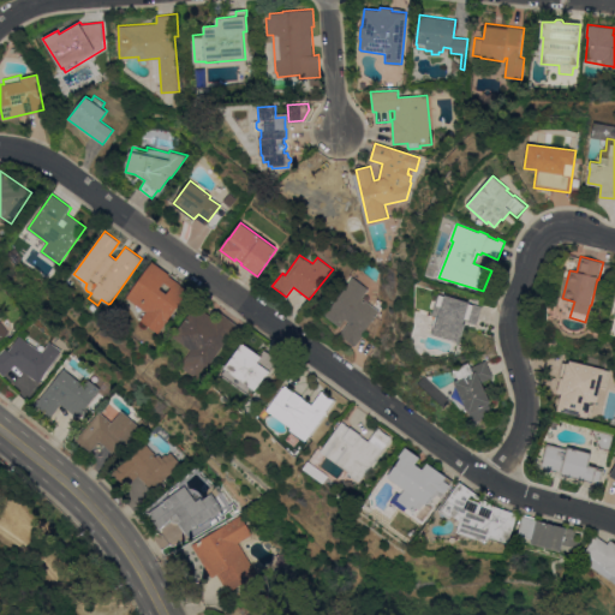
[(141,320),(147,311),(127,297),(153,261),(171,274),(169,276),(190,290),(159,333),(141,320)]
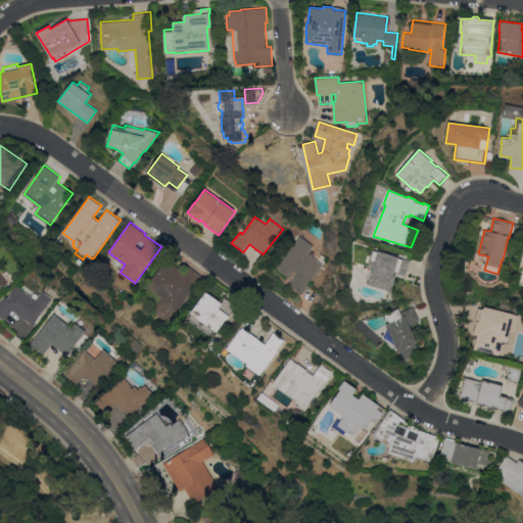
[(289,284),(297,274),(294,272),(289,277),(276,267),(279,263),(280,264),(300,236),(314,246),(308,252),(324,265),(320,269),(325,272),(325,276),(323,275),(319,288),(312,283),(310,283),(302,294),(289,284)]
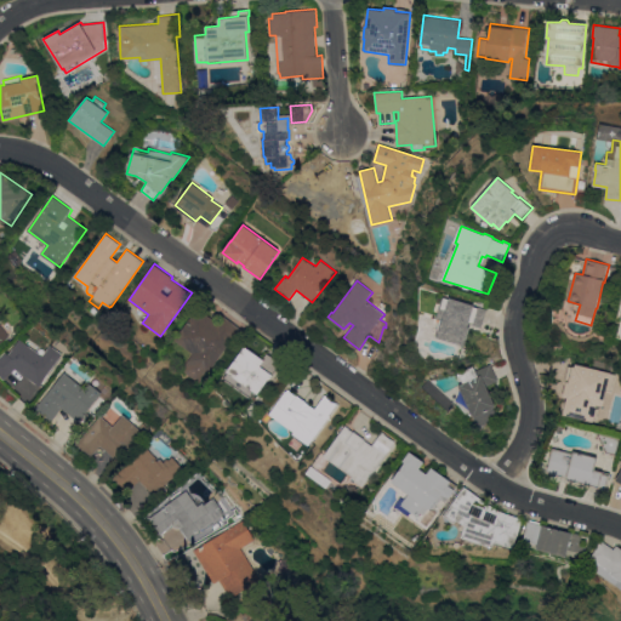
[(9,285),(17,295),(12,298),(4,289),(9,285)]
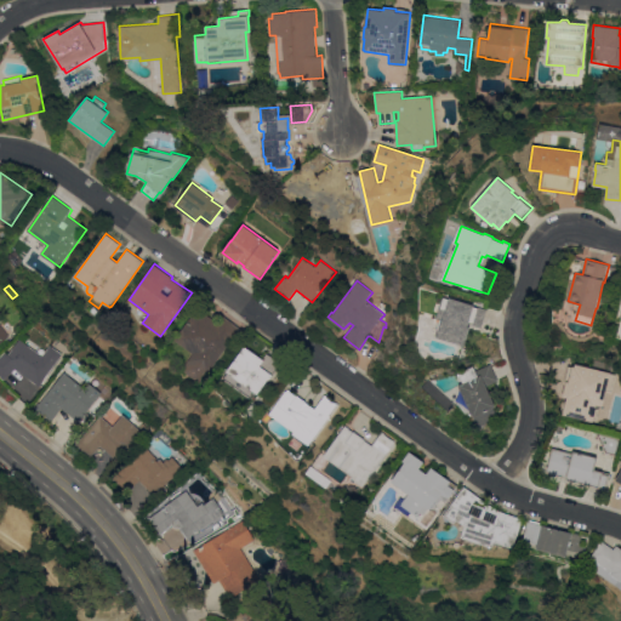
[(468,322),(467,324),(471,325),(463,347),(460,346),(460,345),(434,336),(440,319),(436,318),(442,297),(473,306),(472,308),(477,309),(477,307),(485,309),(480,326),(472,324),(473,323),(468,322)]
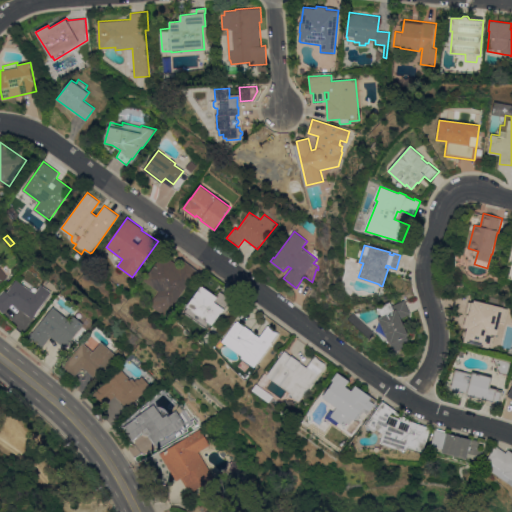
[(145,280),(163,254),(182,267),(186,262),(198,270),(170,311),(171,312),(168,317),(150,304),(160,291),(145,280)]
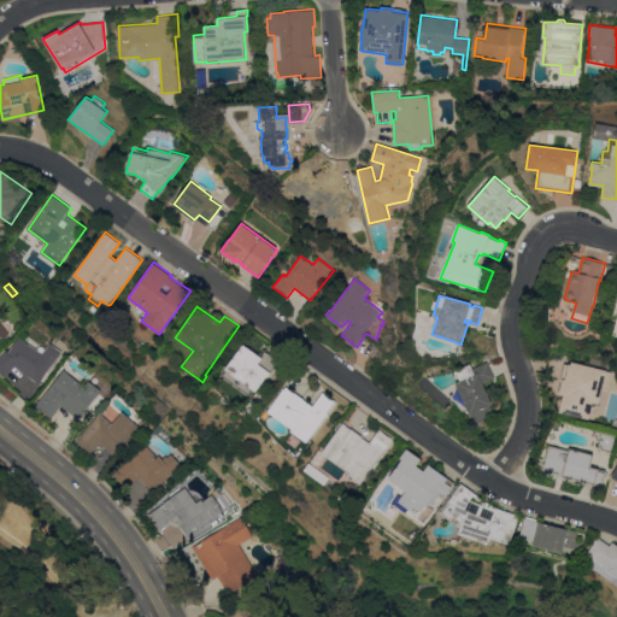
[(0,321),(10,333),(0,340),(0,321)]
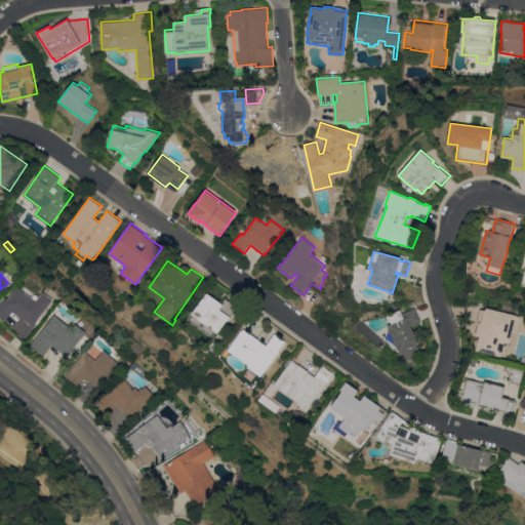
[(37,321),(38,321),(34,326),(13,312),(3,321),(0,317),(0,300),(5,296),(7,299),(16,286),(17,287),(21,283),(39,296),(42,291),(52,298),(37,321)]
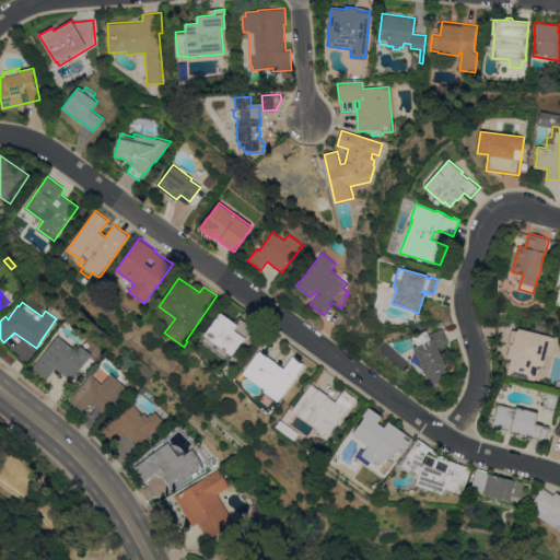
[(221,348),(218,352),(211,347),(214,342),(205,335),(218,317),(219,317),(222,313),(237,324),(242,318),(255,328),(251,334),(249,333),(243,342),(242,341),(232,356),(221,348)]
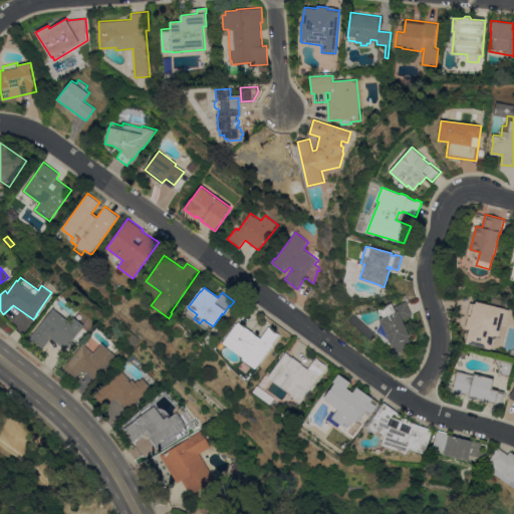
[(386,331),(380,333),(375,322),(379,319),(383,317),(379,308),(392,302),(395,306),(406,301),(413,315),(403,320),(409,333),(413,332),(415,337),(410,339),(413,345),(396,353),(386,331)]
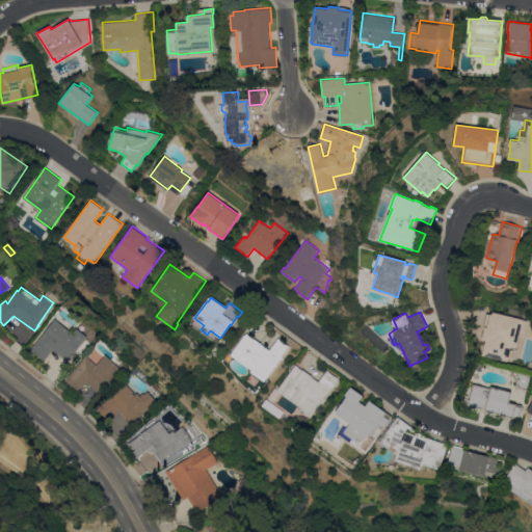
[(528,320),(524,336),(519,335),(515,348),(510,346),(510,349),(513,350),(511,358),(508,358),(507,361),(481,354),(485,340),(481,340),(484,327),(483,327),(487,313),(490,314),(491,312),(528,320)]
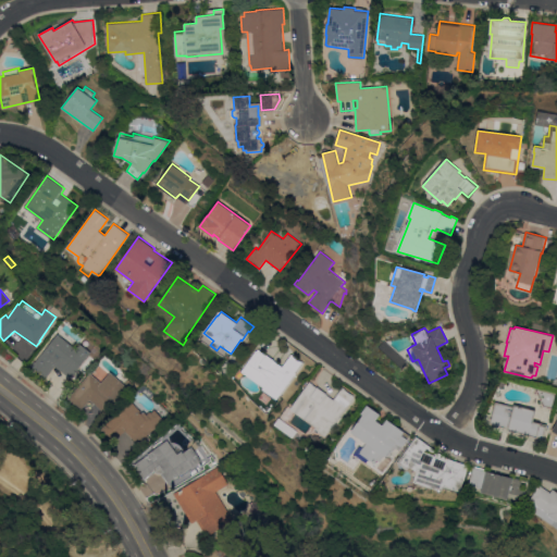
[(71,379),(56,366),(47,378),(32,366),(35,360),(36,361),(42,354),(58,334),(59,334),(62,331),(78,344),(79,343),(91,353),(71,379)]
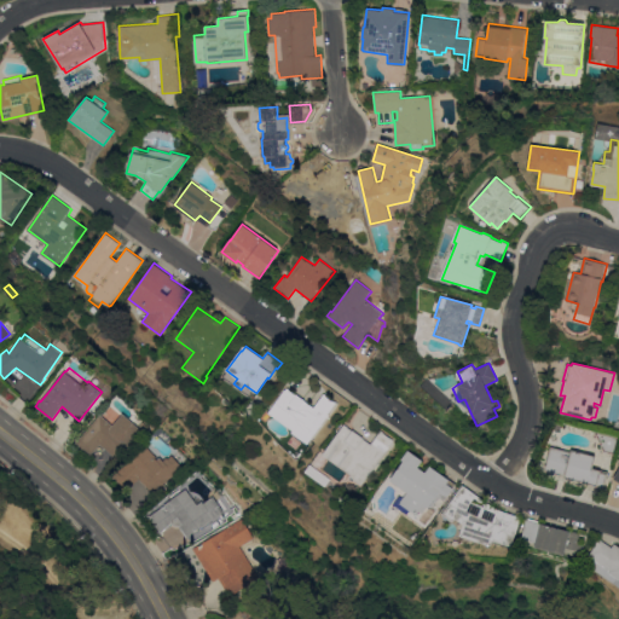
[(270,411),(287,387),(314,408),(324,394),(336,403),(328,414),(330,415),(328,417),(307,444),(291,433),(293,431),(268,412),(270,411)]
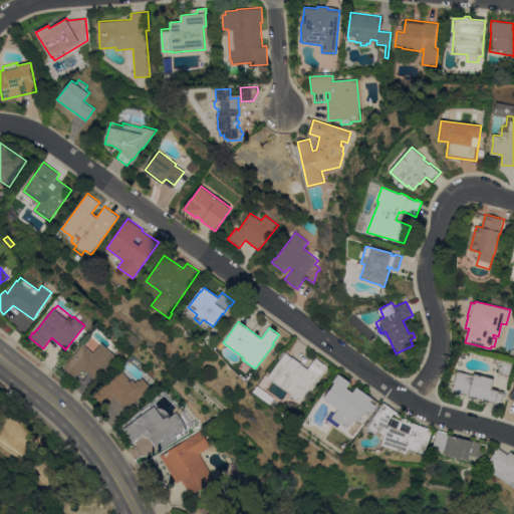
[(93,352),(101,343),(118,357),(104,373),(102,371),(95,379),(83,368),(75,378),(63,367),(83,343),(93,352)]
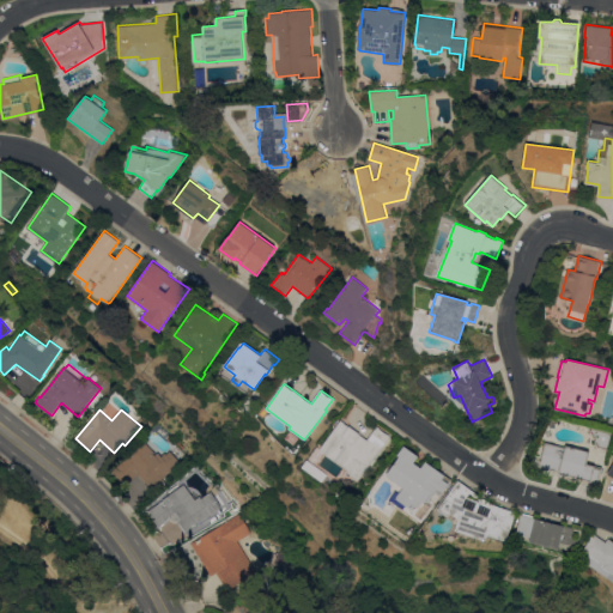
[(341,420),(368,441),(377,428),(387,435),(387,434),(389,436),(382,447),(382,448),(381,450),(381,449),(360,477),(321,448),(341,420)]
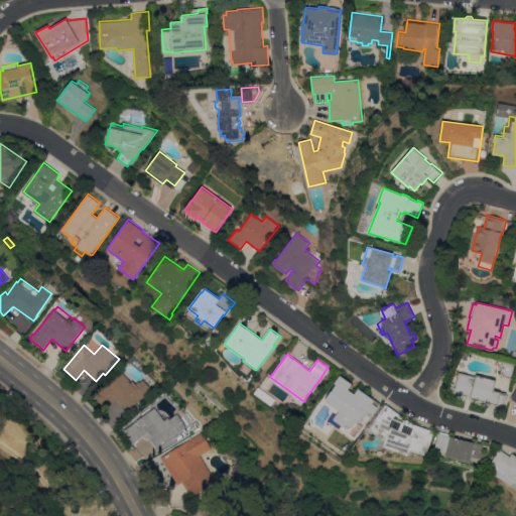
[(511,380),(503,377),(502,376),(502,375),(501,371),(500,370),(495,359),(496,359),(497,360),(515,365),(511,380)]
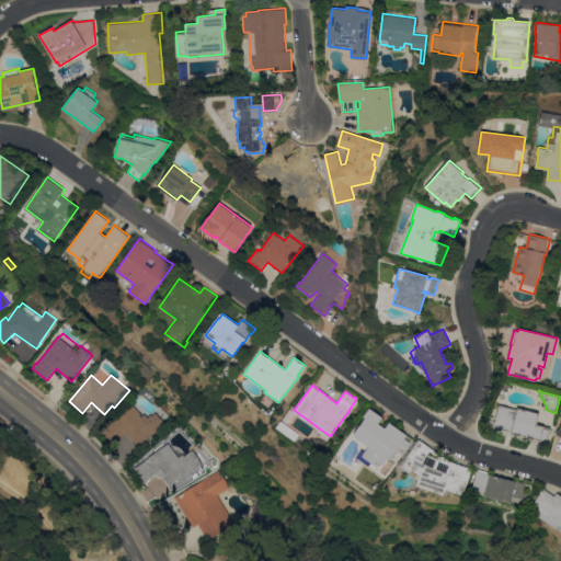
[(270,414),(264,409),(271,401),(277,407),(270,414)]
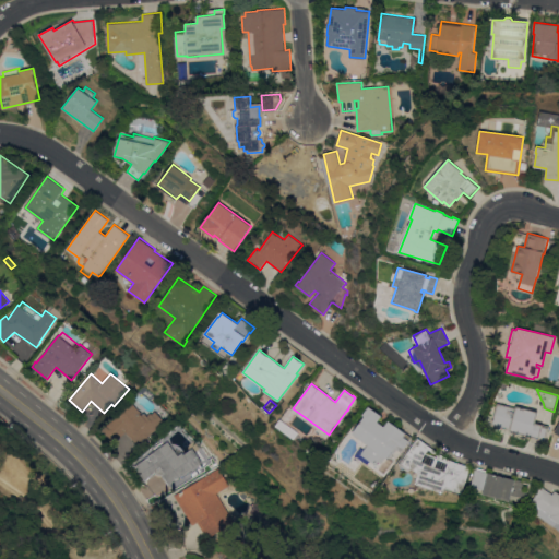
[(141,412),(140,413),(142,415),(144,413),(147,415),(151,413),(152,414),(155,411),(165,420),(140,445),(128,433),(126,432),(114,443),(100,428),(131,402),(141,412)]
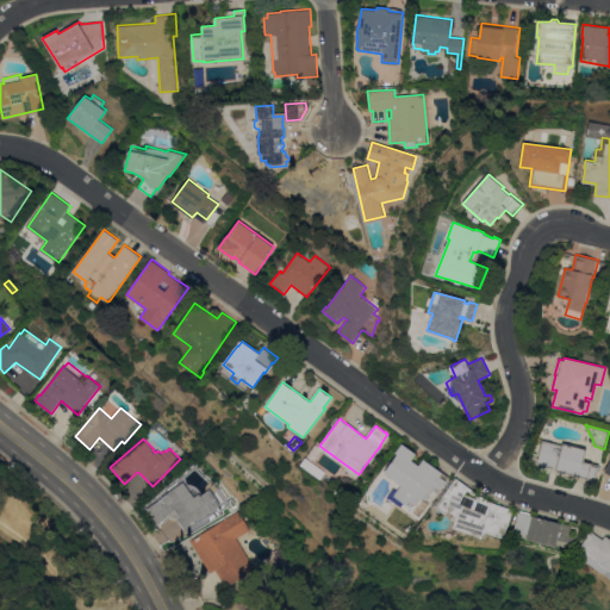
[(587,449),(584,461),(592,464),(592,466),(598,467),(595,479),(589,478),(589,479),(556,471),(556,470),(536,465),(543,440),(562,444),(564,443),(587,449)]
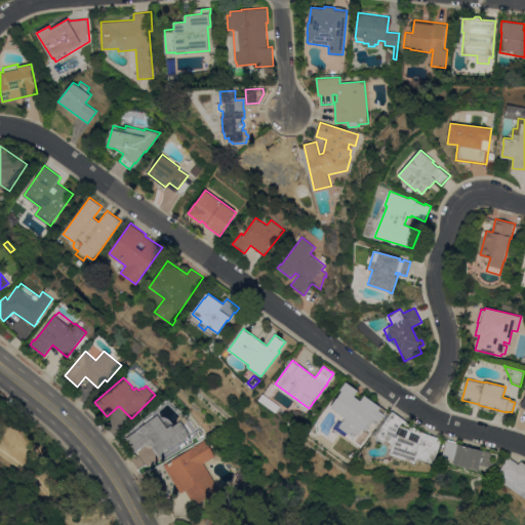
[(381,407),(387,410),(384,413),(385,414),(377,425),(373,421),(366,431),(363,429),(359,435),(356,433),(353,437),(348,433),(346,436),(334,428),(339,420),(342,421),(346,417),(331,407),(342,392),(340,390),(347,381),(358,391),(355,396),(361,400),(365,395),(381,407)]
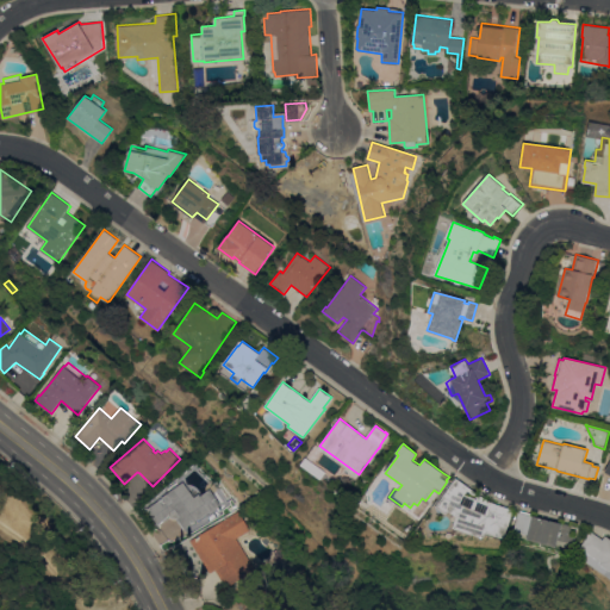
[(342,486),(340,480),(343,477),(350,478),(353,483),(349,487),(342,486)]
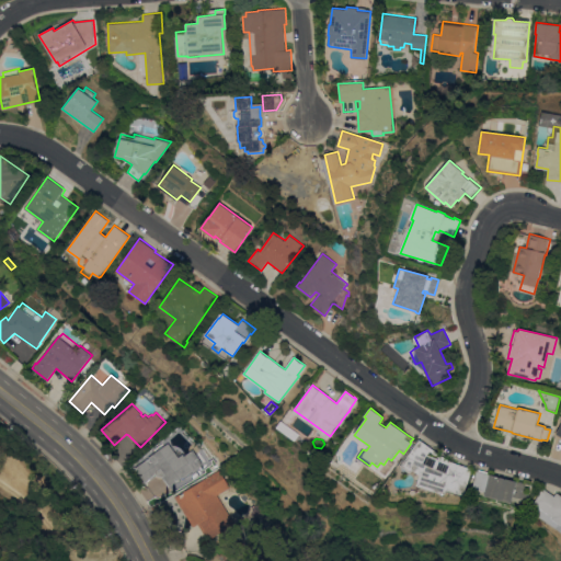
[(446,489),(445,494),(418,485),(420,474),(412,469),(410,472),(400,466),(420,439),(449,460),(460,465),(472,468),(464,494),(446,489)]
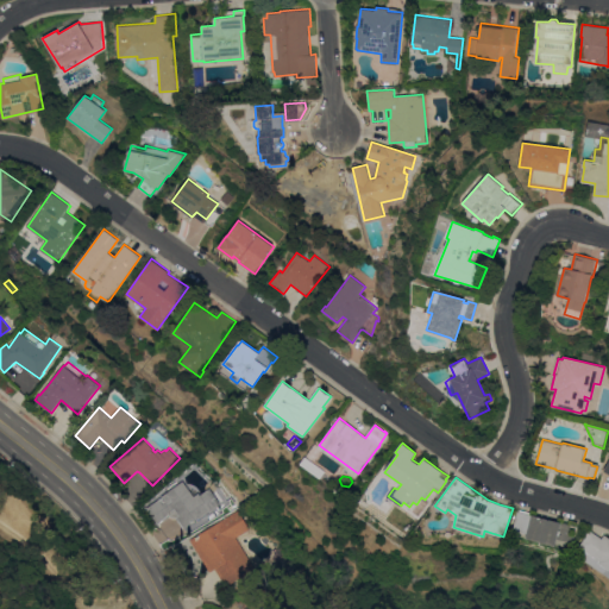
[(173,518),(171,518),(170,516),(159,523),(148,508),(162,497),(161,496),(167,493),(164,489),(177,478),(180,483),(183,481),(194,496),(199,493),(201,495),(209,488),(212,491),(217,488),(226,500),(184,529),(176,519),(173,518)]
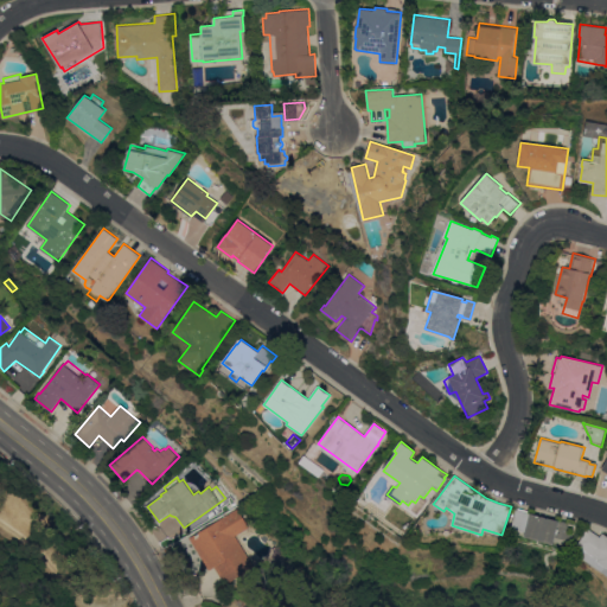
[(215,567),(210,570),(190,537),(237,509),(249,526),(236,535),(255,567),(225,585),(215,567)]
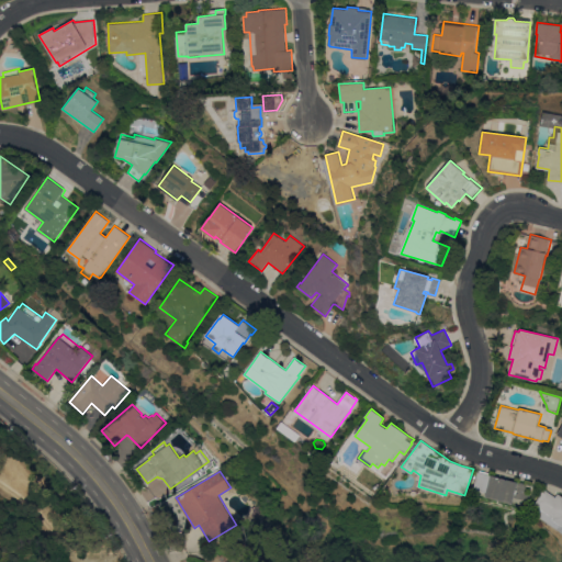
[(485,497),(486,492),(473,489),(478,472),(532,486),(531,494),(529,493),(527,501),(514,497),(513,504),(485,497)]
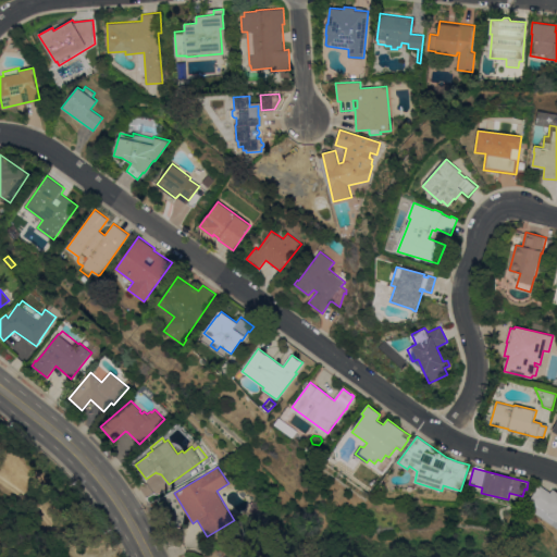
[(551,493),(553,490),(556,492),(556,528),(531,510),(535,504),(534,504),(534,503),(530,499),(540,485),(551,493)]
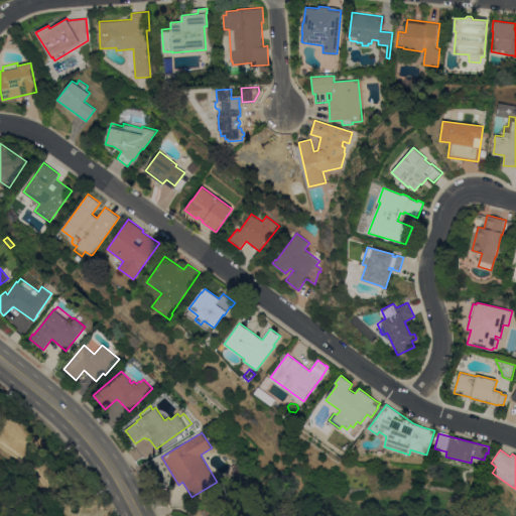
[(485,472),(488,464),(489,464),(493,467),(489,473),(487,473),(485,472)]
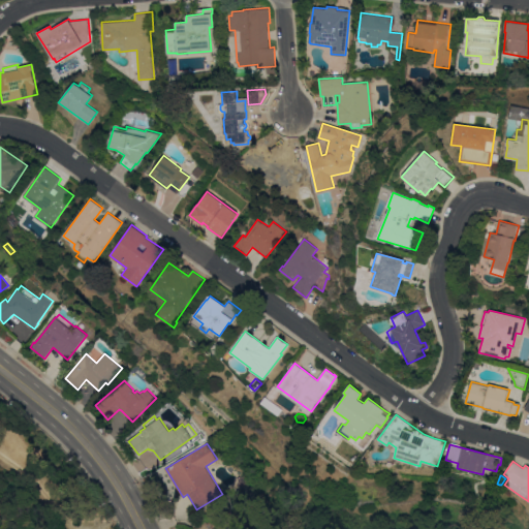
[(193,528),(203,520),(208,523),(212,519),(217,522),(210,528),(216,528),(218,527),(217,526),(220,523),(223,526),(221,528),(222,528),(193,528)]
